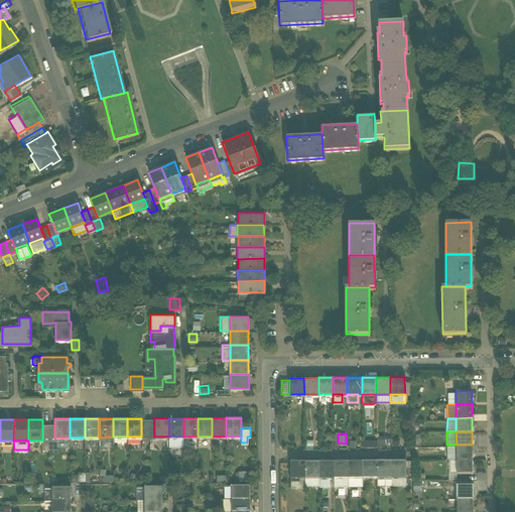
[(457,444),(446,444),(446,458),(457,458),(457,444)]
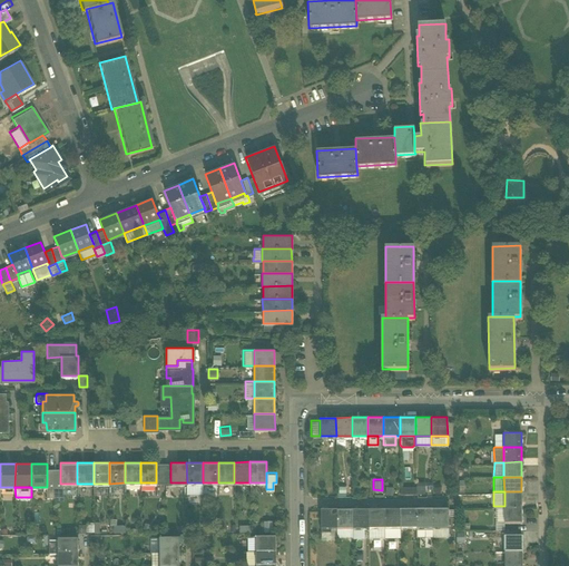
[(504,491),(504,506),(522,506),(521,491),(504,491)]
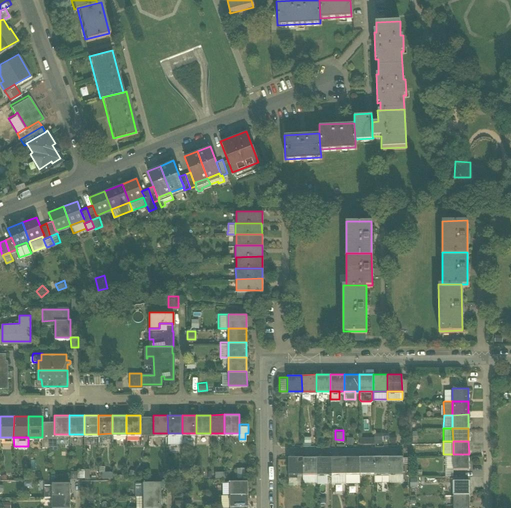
[(453,467),(453,454),(443,454),(444,473),(452,474),(453,474),(453,467)]
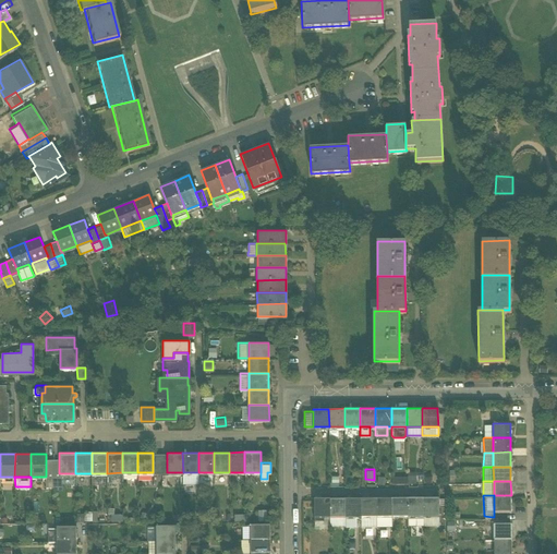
[(511,509),(511,495),(494,495),(494,509),(511,509)]
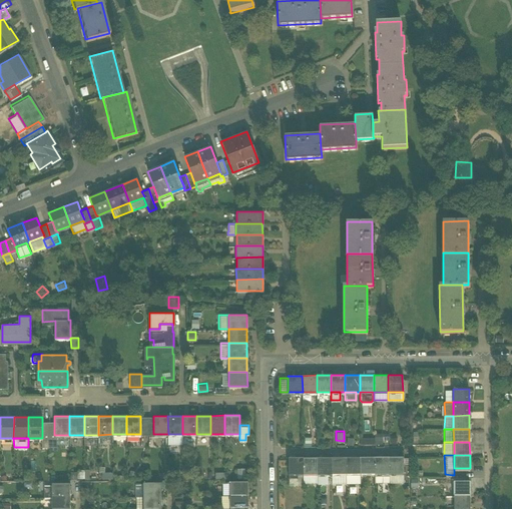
[(346,473),(360,473),(360,456),(346,457),(346,473)]
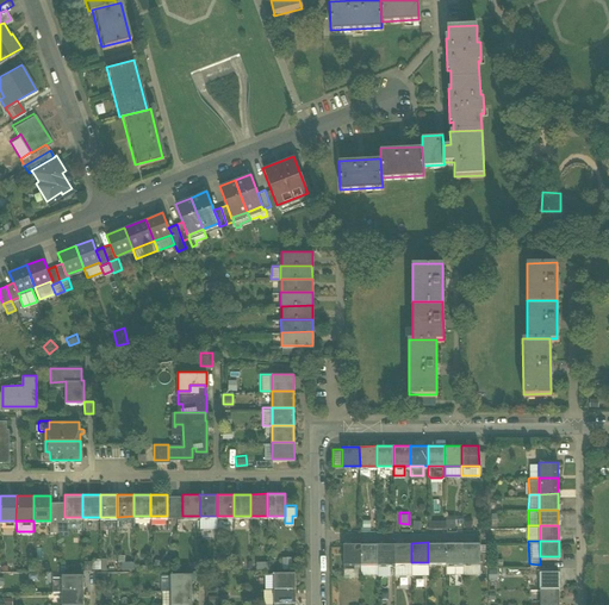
[(445,562),(446,562),(445,542),(428,542),(428,562),(445,562)]
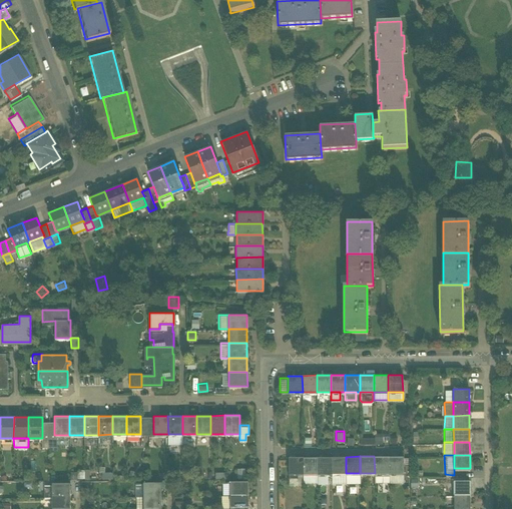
[(374,456),(375,473),(389,473),(389,456),(374,456)]
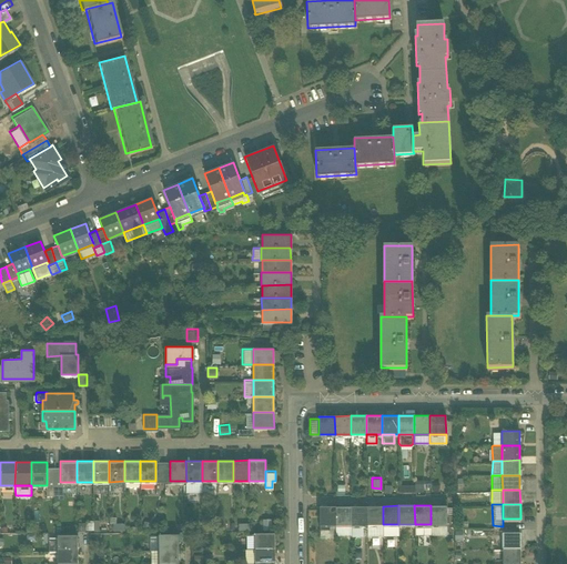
[(446,505),(431,505),(431,524),(446,524),(446,512),(446,505)]
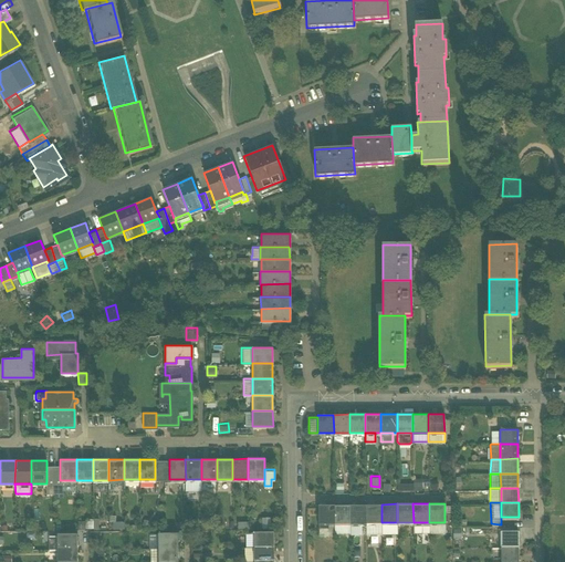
[(318,523),(334,523),(334,505),(318,505),(318,523)]
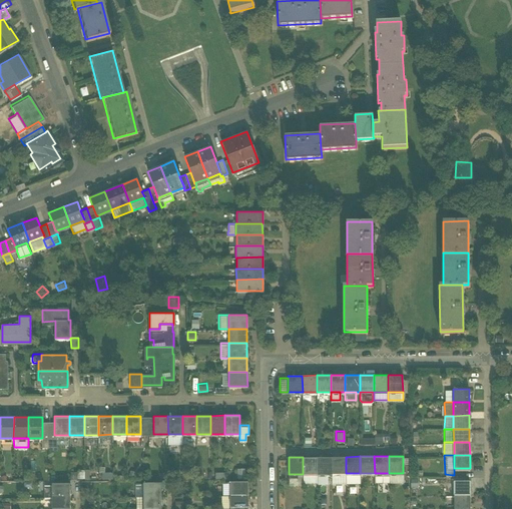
[(303,474),(317,474),(317,457),(303,457),(303,474)]
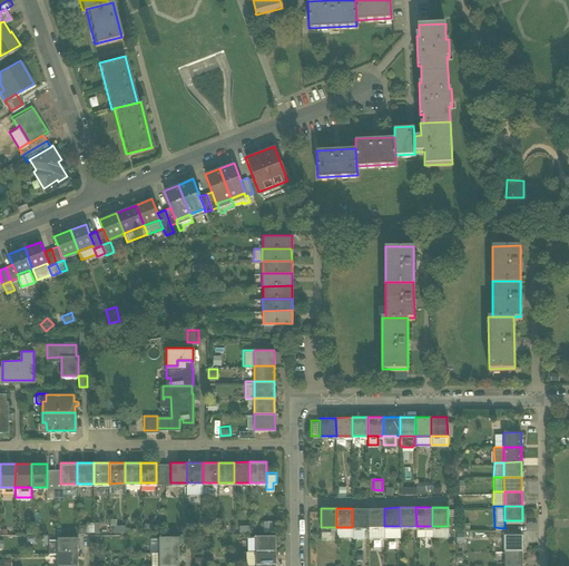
[(363,527),(369,526),(369,508),(352,508),(352,527),(363,527)]
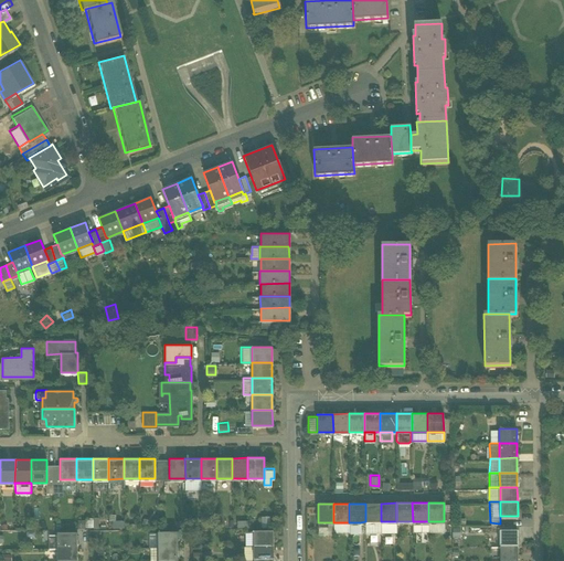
[(365,521),(381,521),(381,504),(365,504),(365,521)]
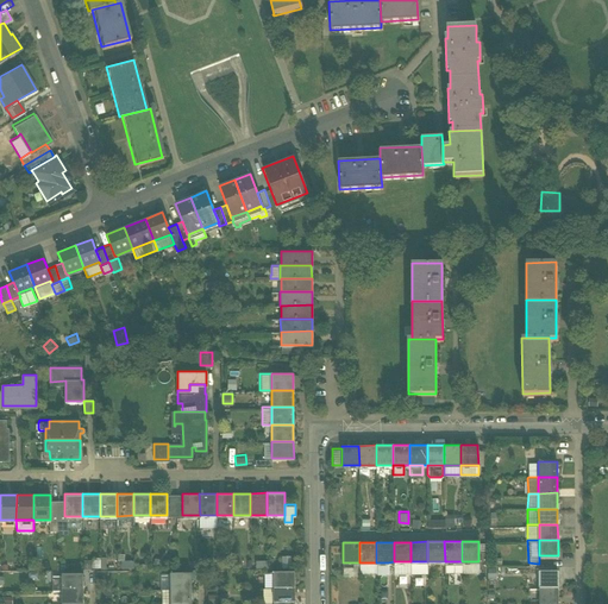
[(394,572),(411,572),(411,561),(394,561),(394,572)]
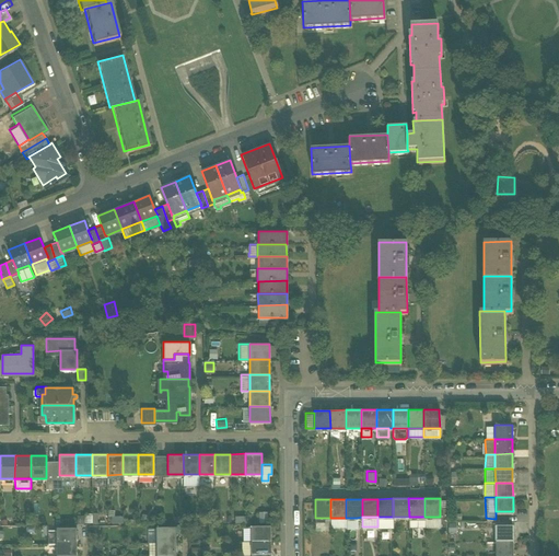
[(393,517),(377,517),(377,526),(393,526),(393,525),(393,517)]
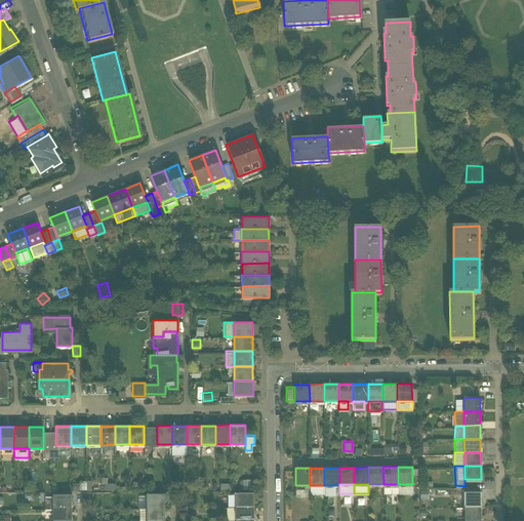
[(398,492),(398,484),(384,484),(383,484),(383,492),(398,492)]
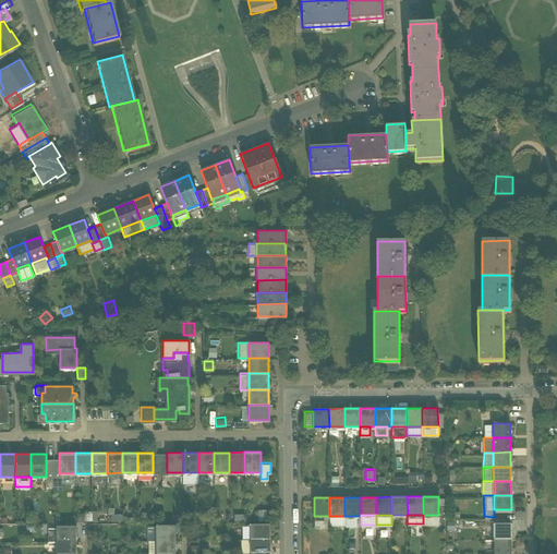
[(423,515),(423,524),(439,524),(438,515),(423,515)]
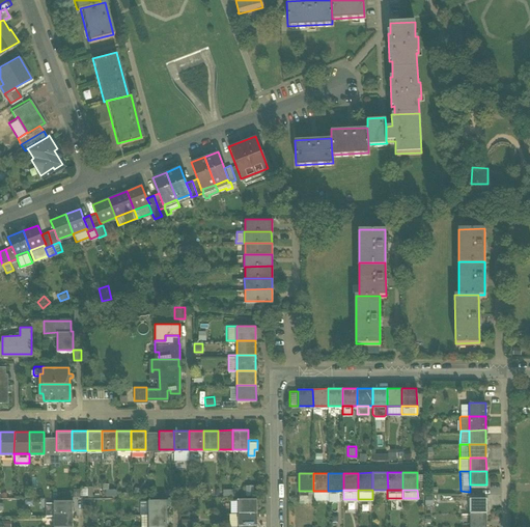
[(313,491),(299,491),(299,501),(313,501),(313,499),(313,491)]
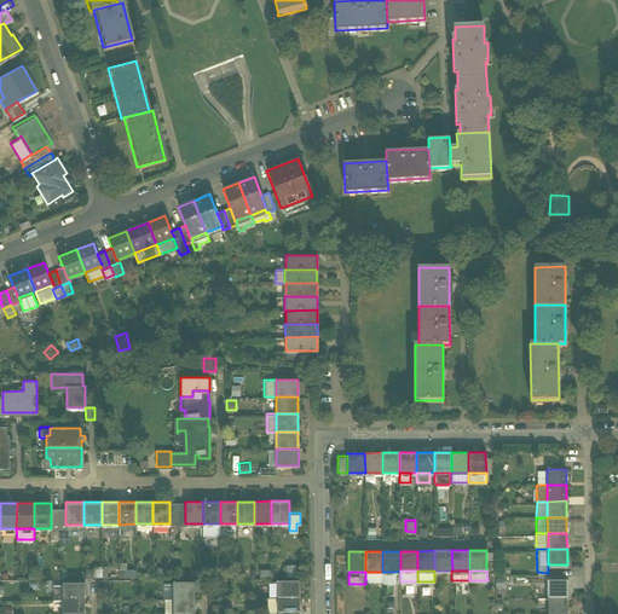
[(365,572),(365,581),(382,581),(382,572),(365,572)]
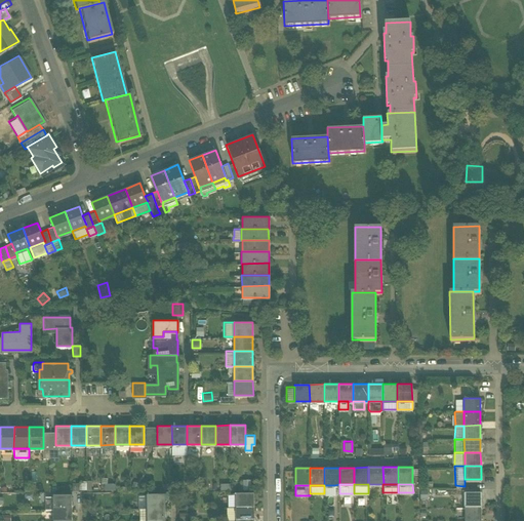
[(334,485),(324,485),(324,493),(324,494),(334,494),(334,485)]
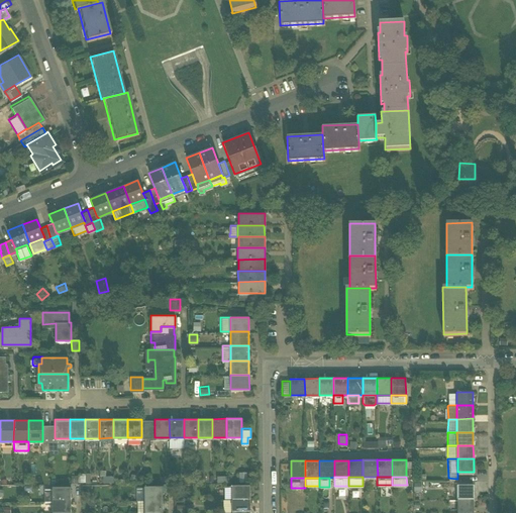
[(456,485),(456,498),(473,498),(473,484),(456,485)]
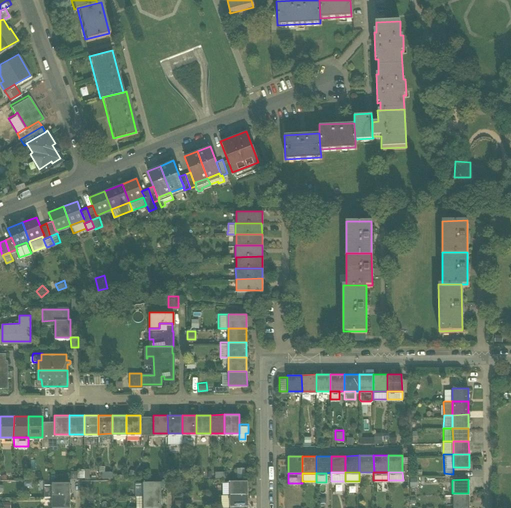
[(229,480),(229,493),(247,493),(247,480),(229,480)]
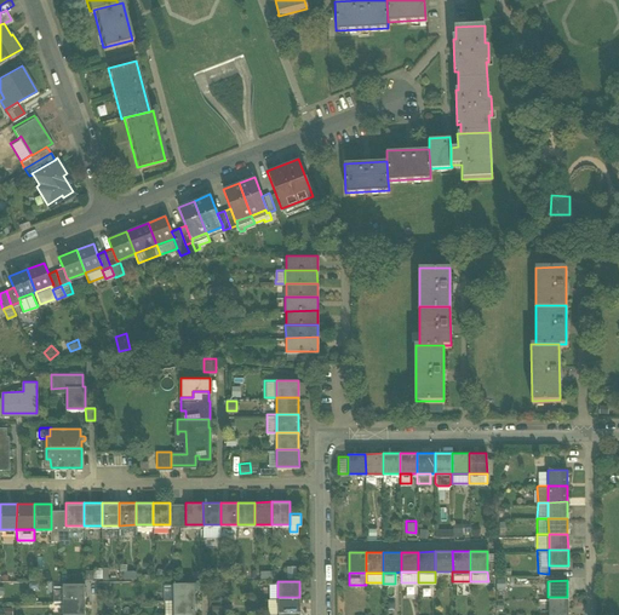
[(172,582),(172,598),(193,598),(193,582),(172,582)]
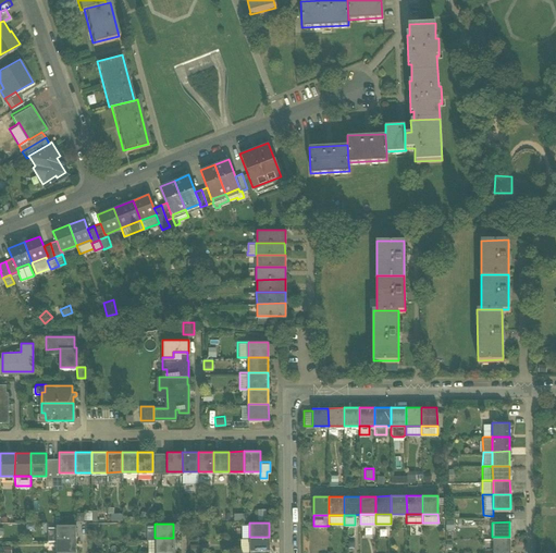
[(56,525),(56,539),(74,538),(74,525),(56,525)]
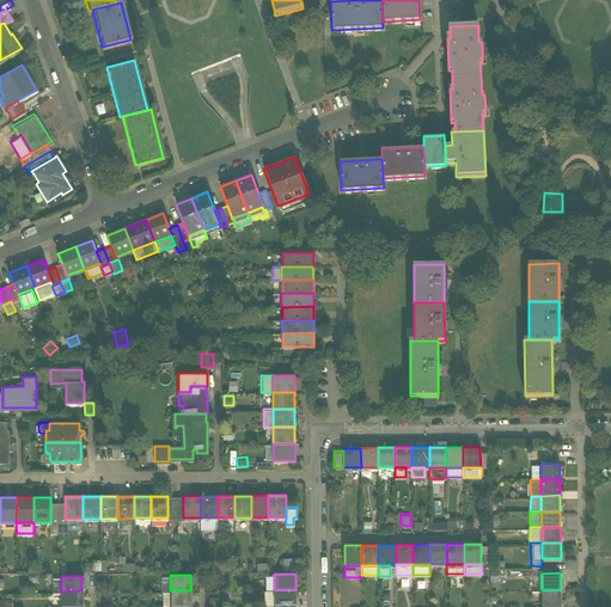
[(274,589),(275,604),(295,604),(295,589),(274,589)]
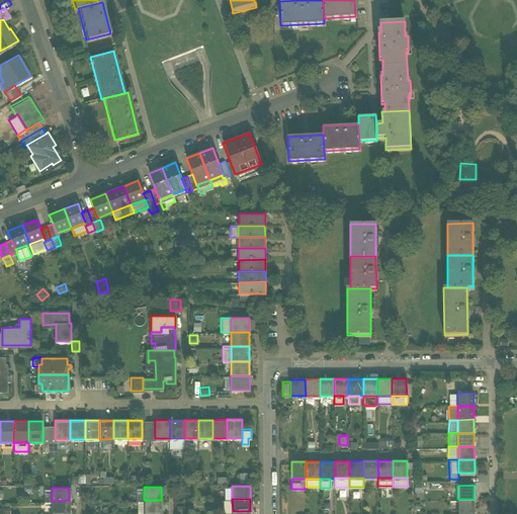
[(457,499),(457,512),(475,512),(474,499),(457,499)]
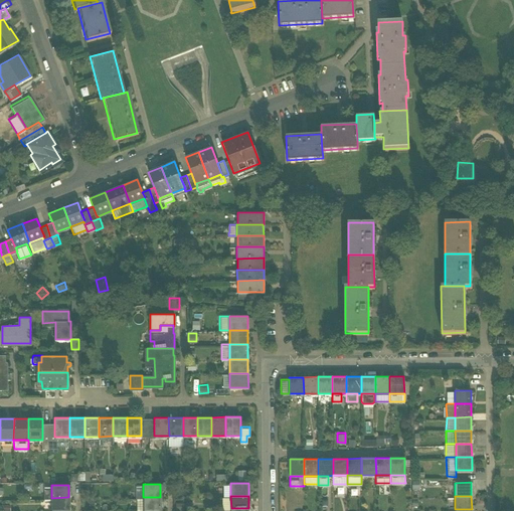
[(51,498),(51,510),(68,510),(68,497),(51,498)]
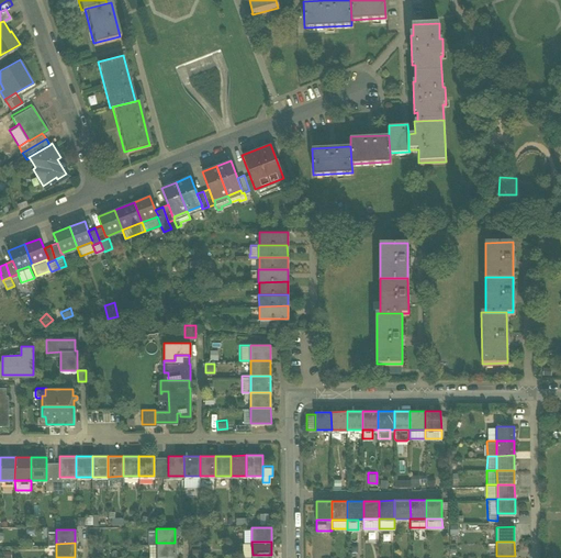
[(156,543),(156,556),(175,556),(175,543),(156,543)]
